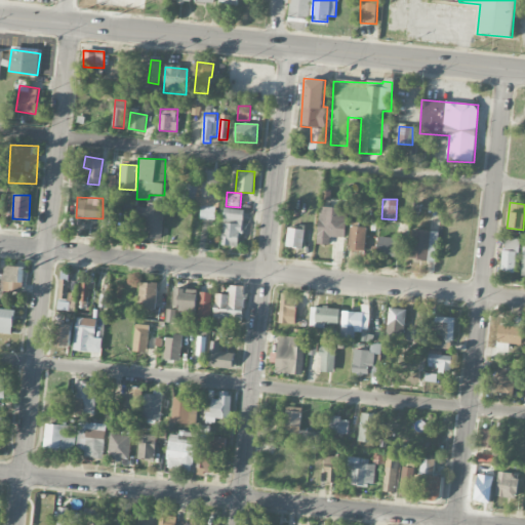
[(163,203),(148,203),(148,207),(136,207),(136,225),(143,225),(142,238),(162,238),(163,203)]
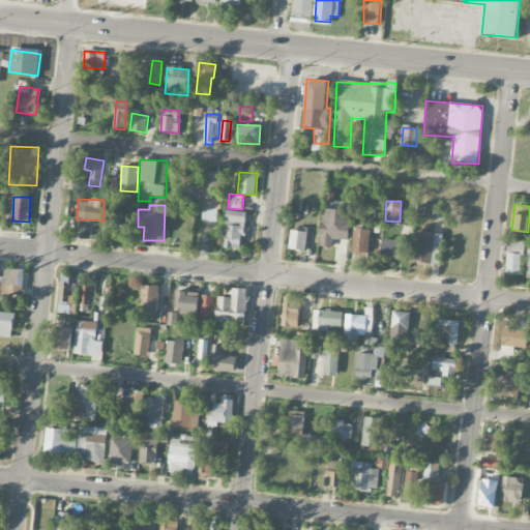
[(202,221),(215,221),(215,209),(203,209),(202,221)]
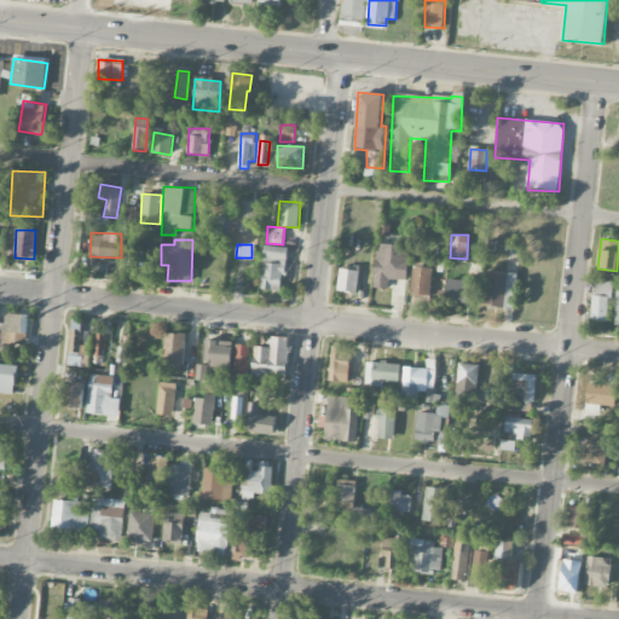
[(408,281),(409,246),(376,244),(375,288),(389,289),(389,279),(408,281)]
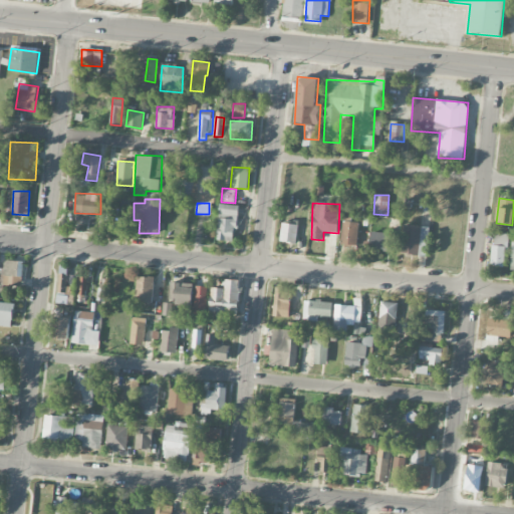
[(112,206),(100,205),(99,226),(111,227),(112,206)]
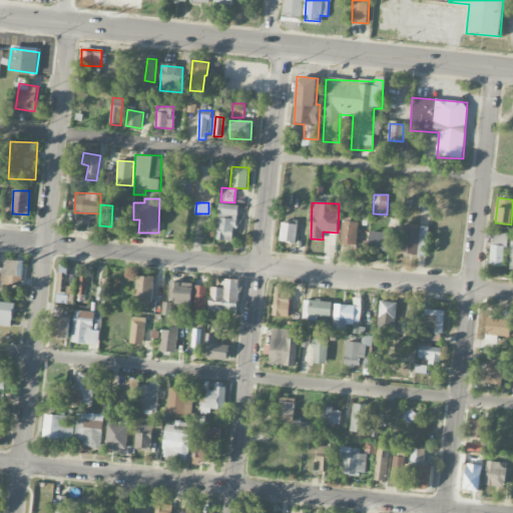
[(238,204),(218,204),(217,240),(232,240),(233,229),(237,229),(238,204)]
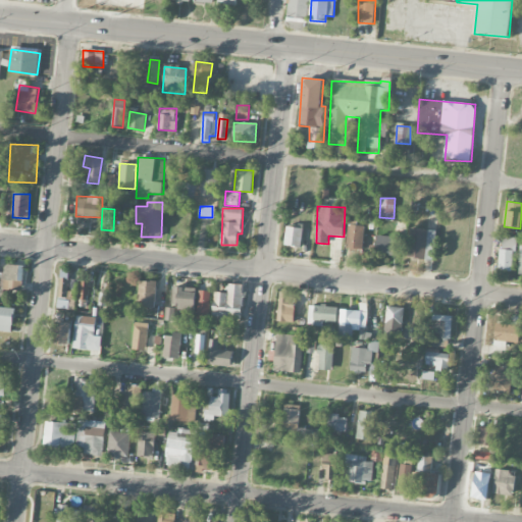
[(363,225),(348,225),(347,249),(362,250),(363,225)]
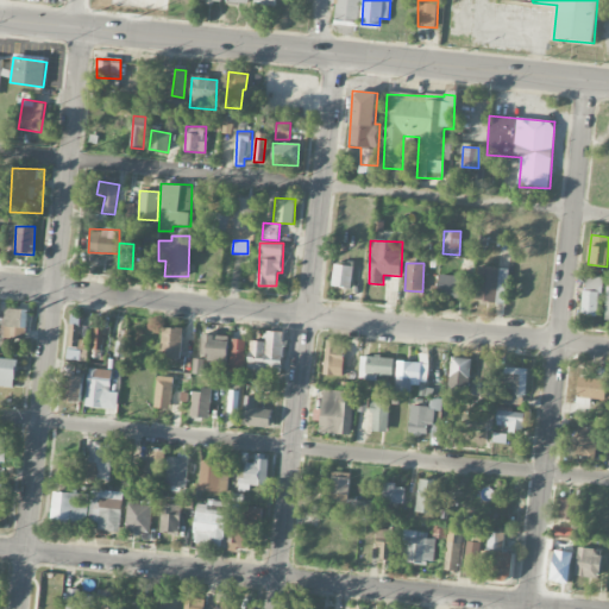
[(331,286),(351,289),(355,267),(334,264),(331,286)]
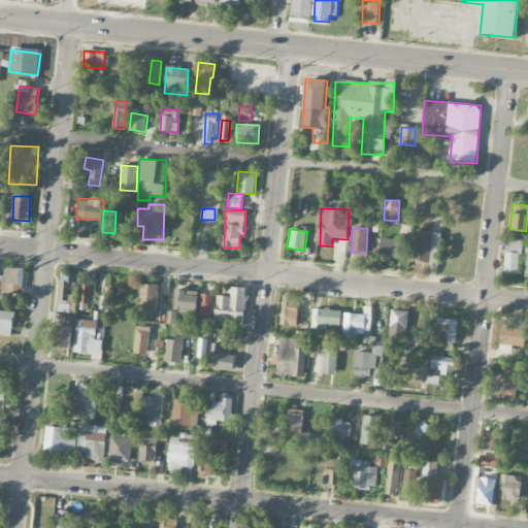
[(411,260),(434,263),(437,233),(415,231),(411,260)]
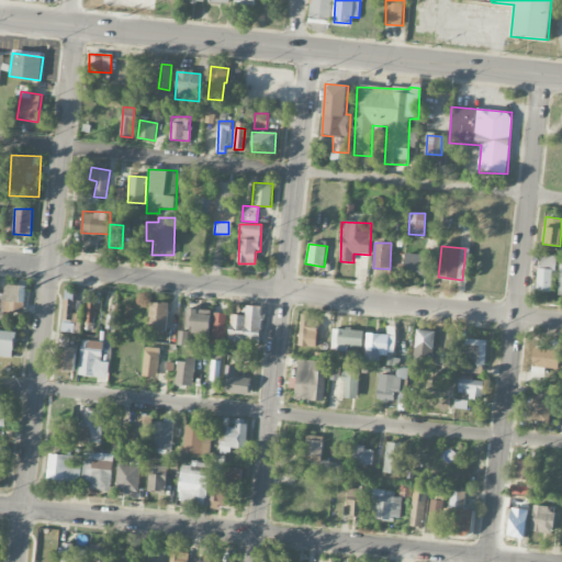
[(405,273),(429,274),(430,255),(405,254),(405,273)]
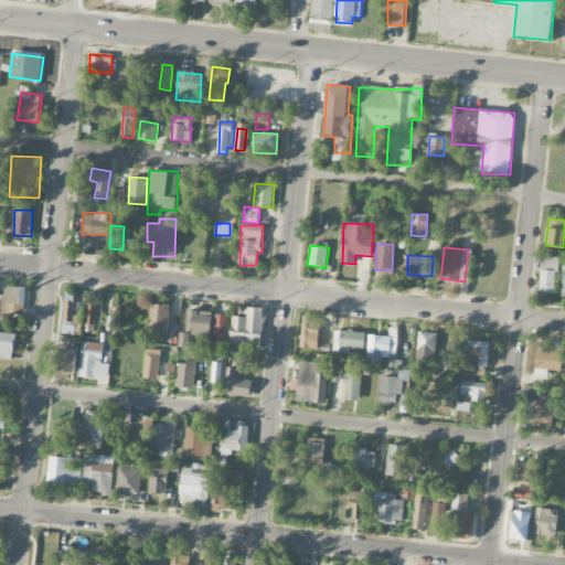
[(558,257),(542,256),(541,292),(556,294),(558,257)]
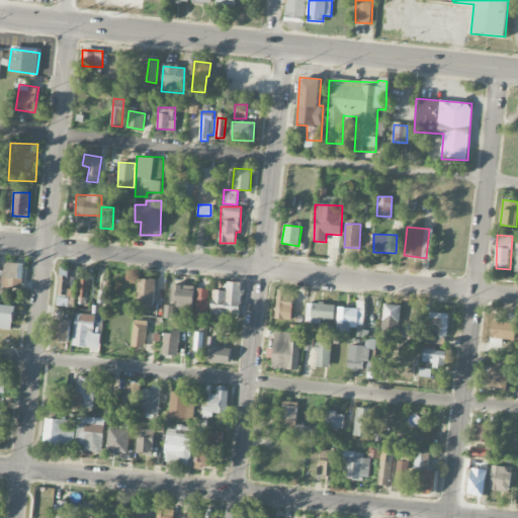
[(0,270),(0,296),(3,297),(4,287),(21,288),(22,263),(5,262),(4,270),(0,270)]
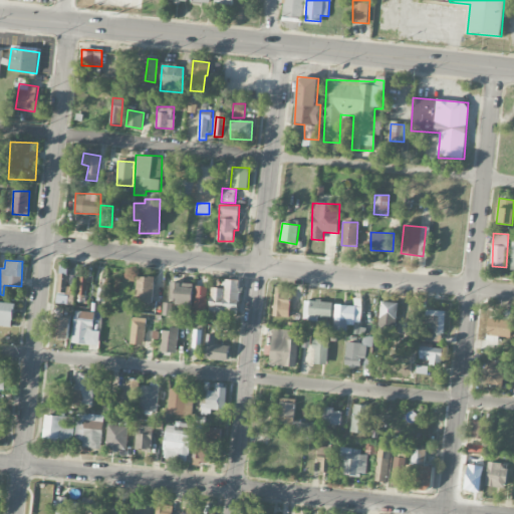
[(57,304),(73,304),(73,287),(67,287),(67,265),(58,265),(57,304)]
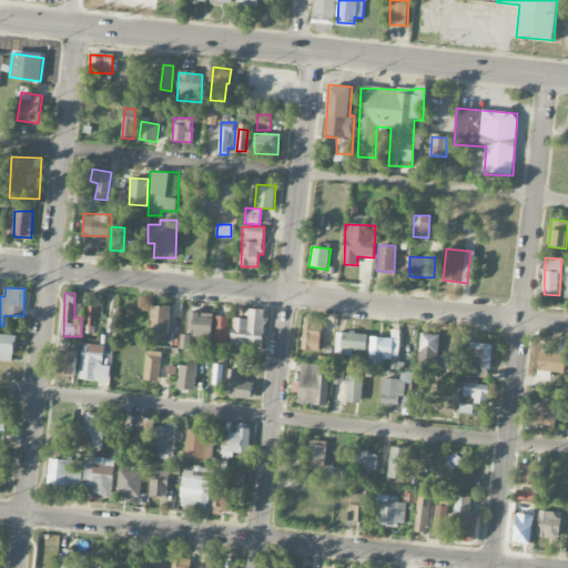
[(95,327),(97,303),(87,303),(87,326),(95,327)]
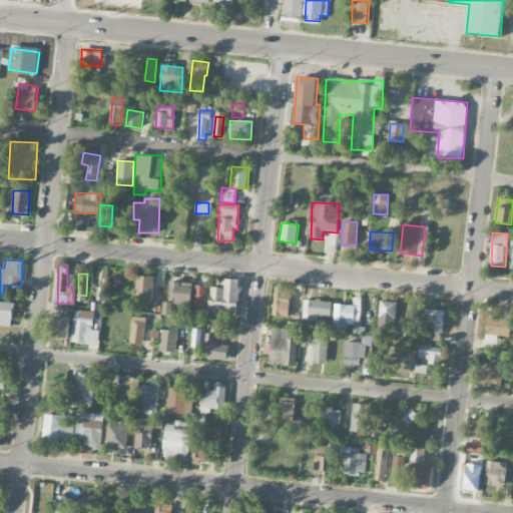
[(151,303),(155,278),(137,276),(134,301),(151,303)]
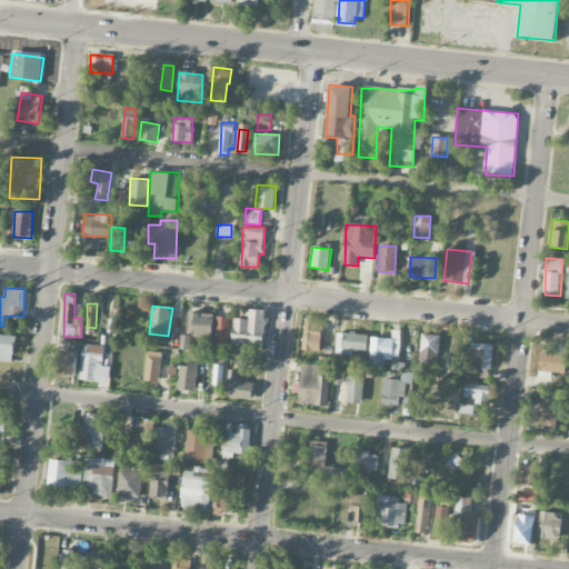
[(233,319),(232,343),(265,345),(266,310),(246,309),(246,319),(233,319)]
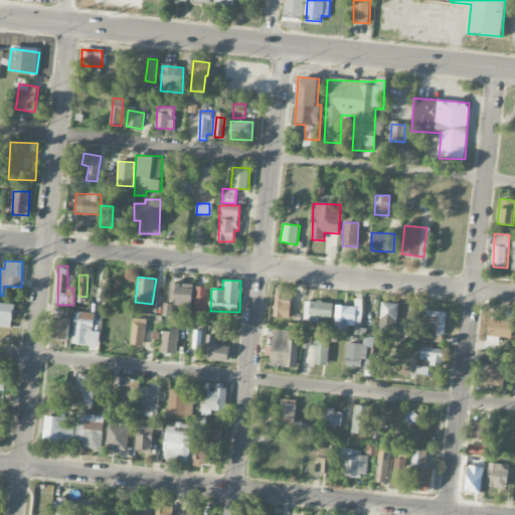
[(193,284),(171,283),(170,304),(163,303),(163,316),(172,316),(173,306),(192,306),(193,284)]
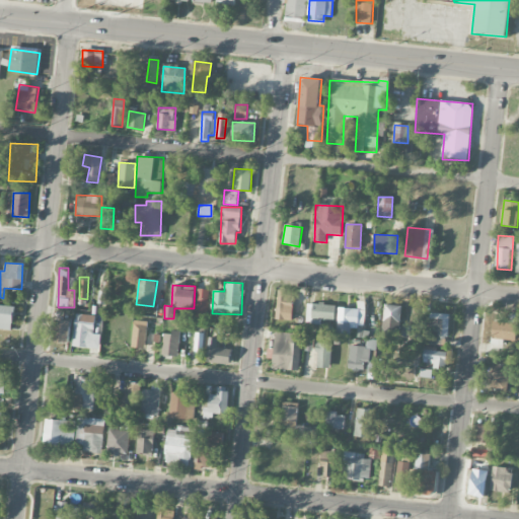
[(209,289),(197,289),(196,317),(208,317),(209,289)]
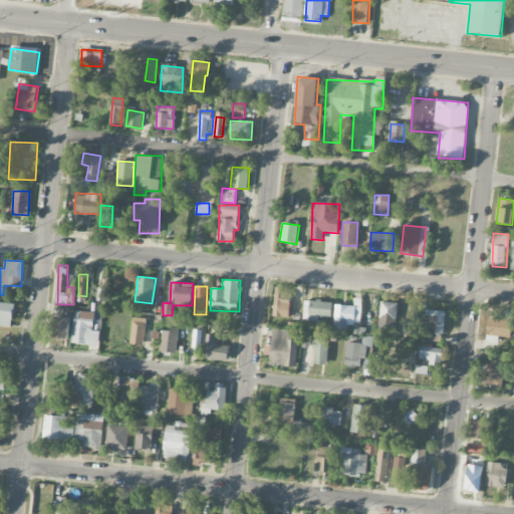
[(292,290),(276,288),(272,315),(288,317),(292,290)]
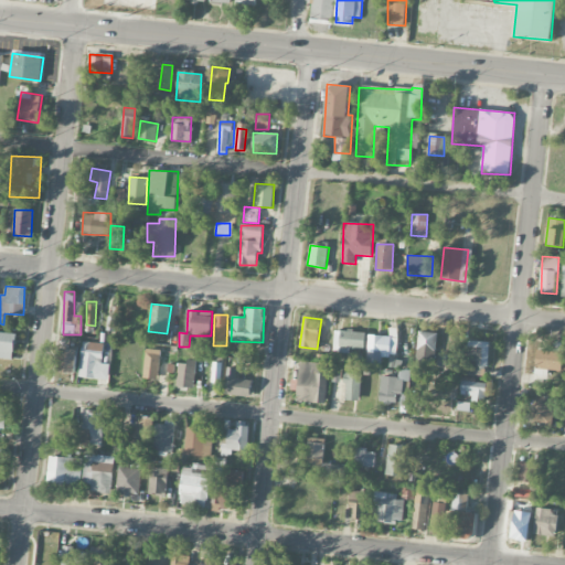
[(334,330),(333,352),(350,352),(350,348),(364,349),(365,331),(334,330)]
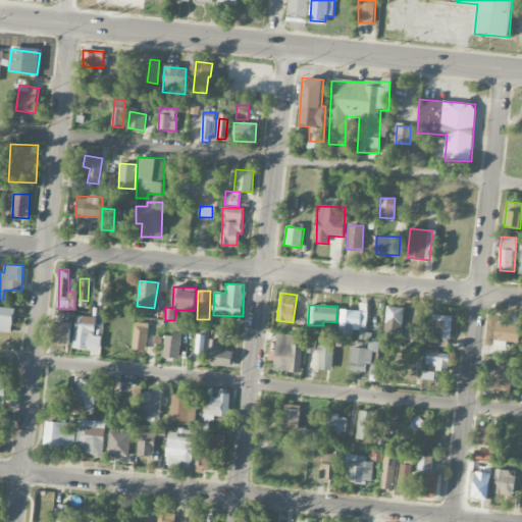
[(0,331),(12,332),(13,308),(0,307),(0,331)]
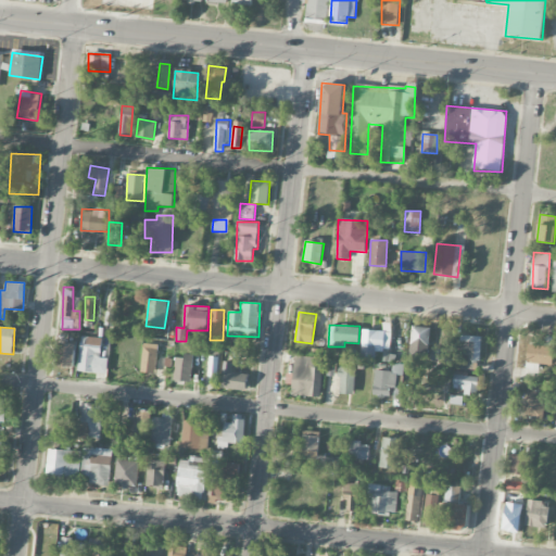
[(429,358),(429,327),(411,327),(411,358),(429,358)]
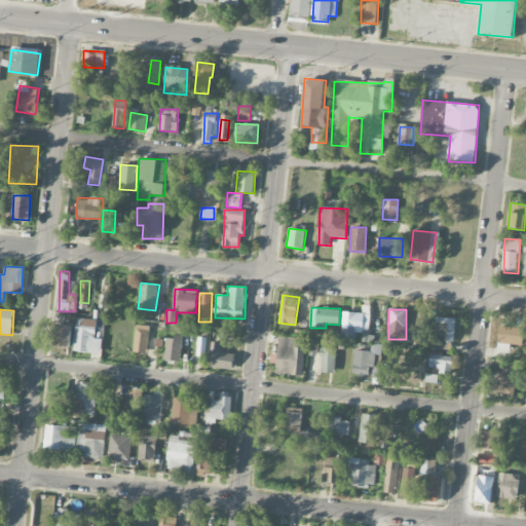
[(370,313),(343,312),(342,338),(355,338),(355,331),(369,332),(370,313)]
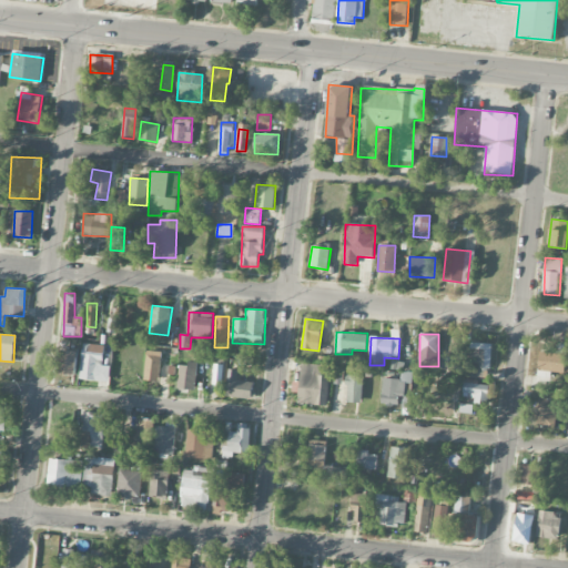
[(492,344),(470,343),(470,368),(464,368),(464,377),(490,377),(492,344)]
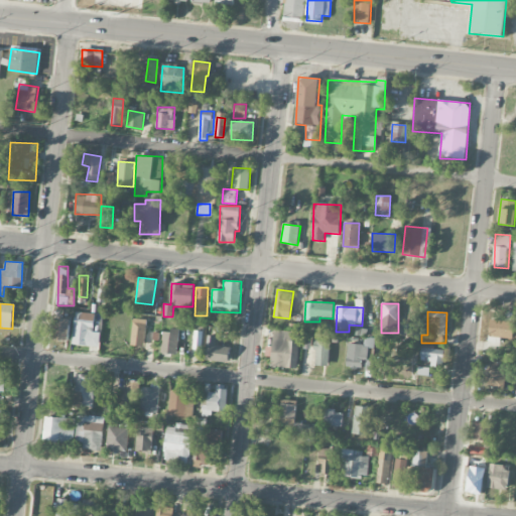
[(74,346),(100,347),(101,333),(94,332),(95,313),(75,312),(74,346)]
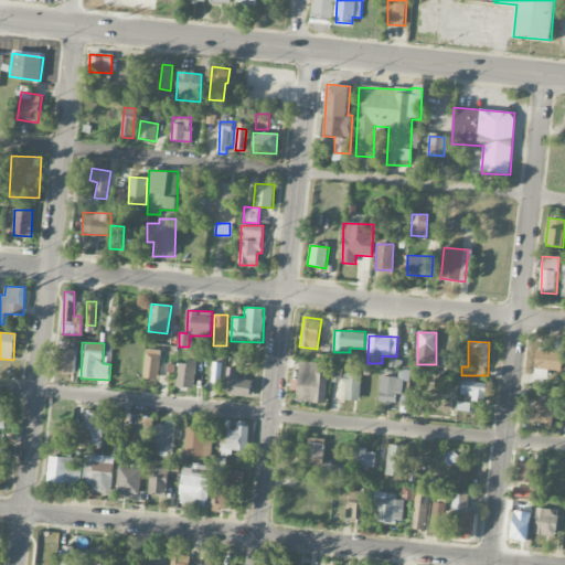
[(61,372),(76,372),(77,349),(62,349),(61,372)]
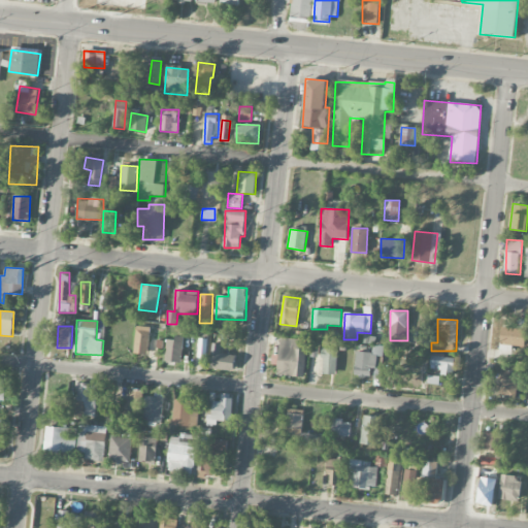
[(149,355),(150,327),(135,326),(134,355),(149,355)]
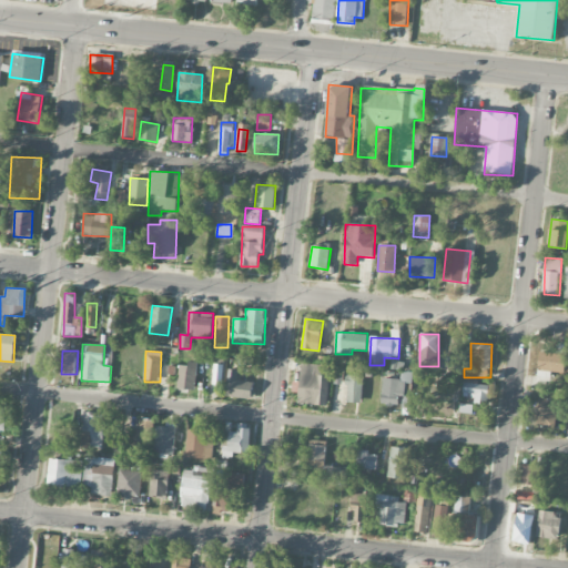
[(537,369),(564,374),(566,355),(540,352),(537,369)]
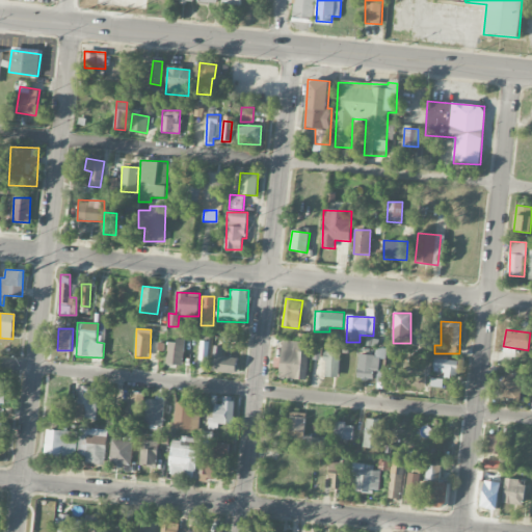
[(184,341),(167,340),(166,365),(183,365),(184,341)]
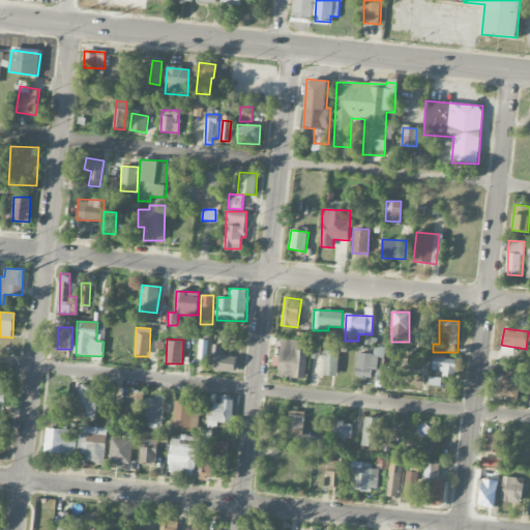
[(206,339),(197,339),(197,357),(206,357),(206,339)]
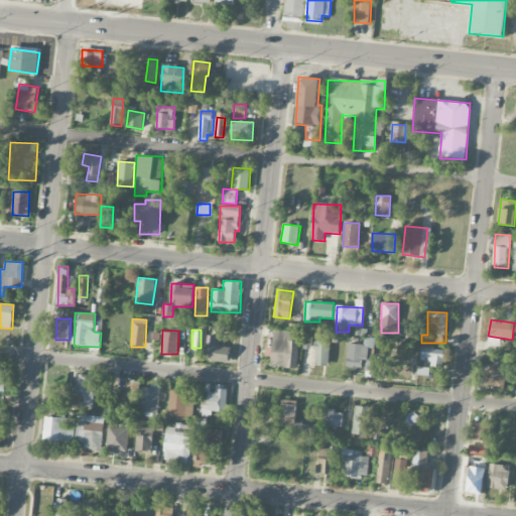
[(271,368),(297,368),(299,332),(273,331),(271,368)]
